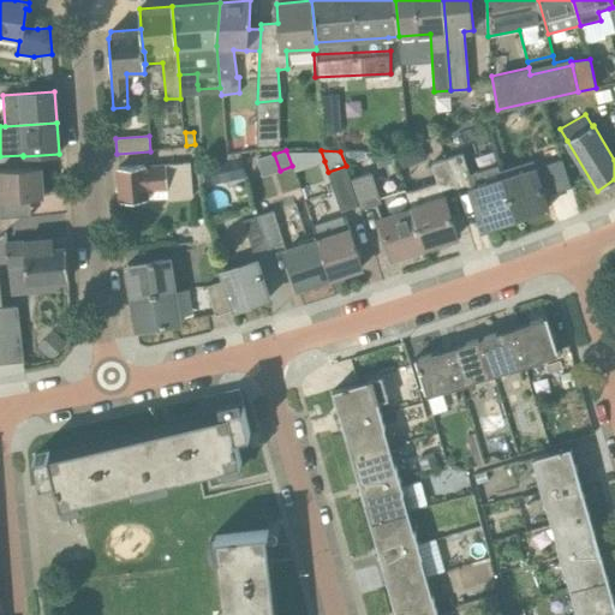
[(469,185),(483,230),(515,220),(502,178),(499,167),(497,163),(470,173),(463,154),(446,159),(455,187),(455,190),(469,185)]
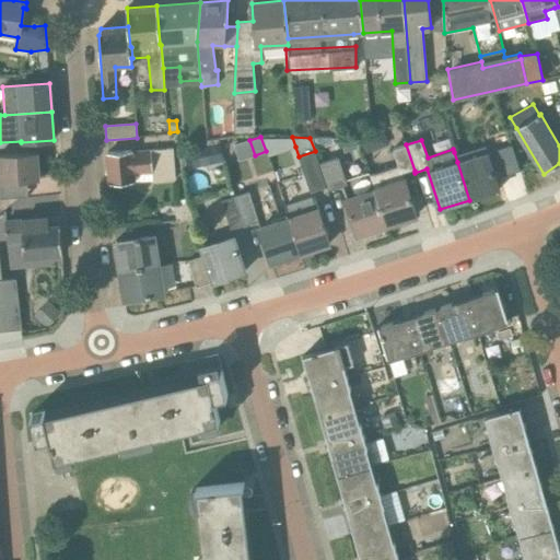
[(454,152),(457,162),(469,200),(499,190),(483,143),(454,152)]
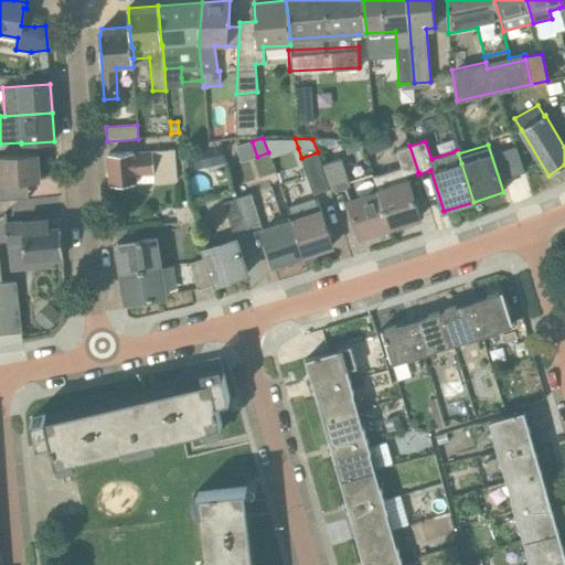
[(373,177),(376,190),(388,228),(420,219),(406,176),(418,172),(409,146),(396,150),(402,168),(373,177)]
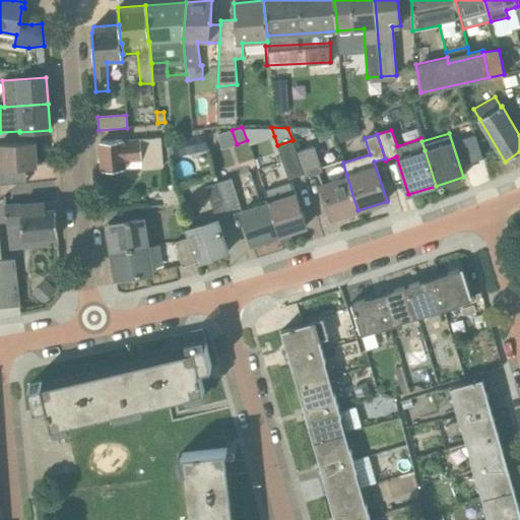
[(103,171),(126,169),(126,161),(141,160),(141,168),(163,167),(160,137),(100,142),(103,171)]
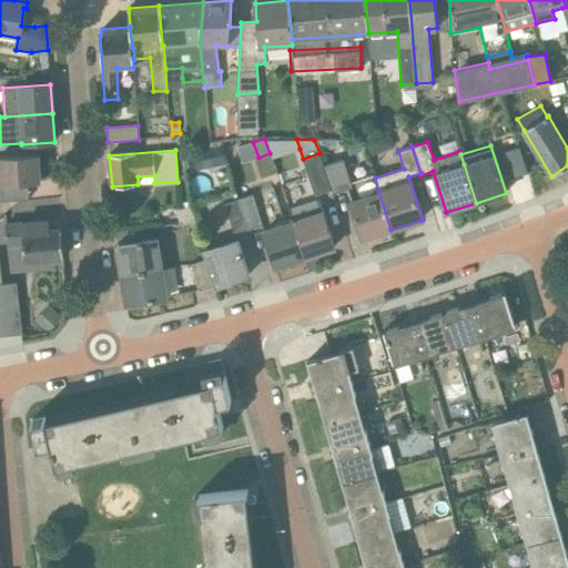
[(204,150),(192,152),(196,171),(208,168),(204,150)]
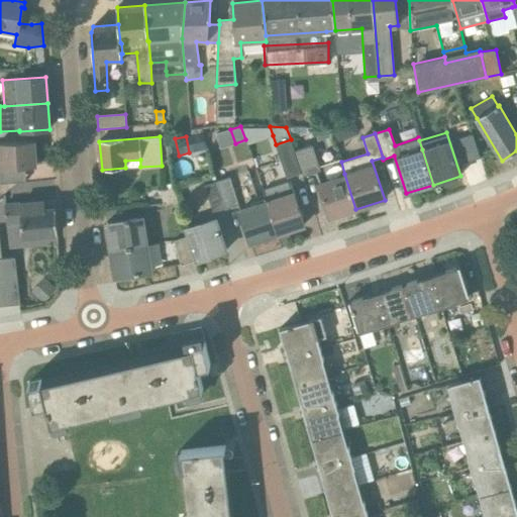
[(179,156),(175,138),(165,141),(169,158),(179,156)]
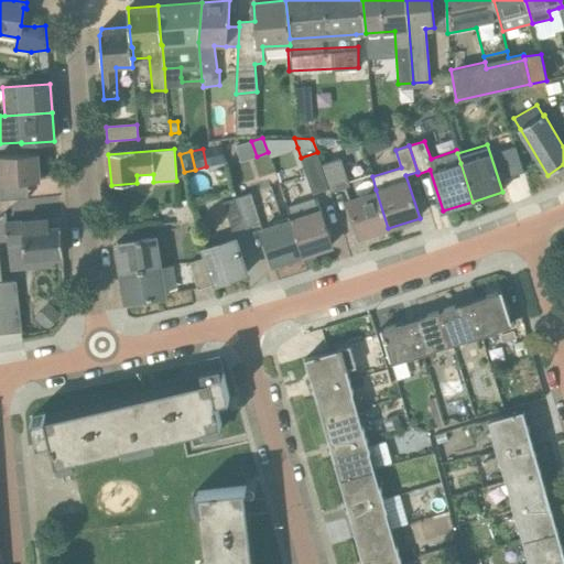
[(321,163),(317,152),(301,158),(313,194),(329,190),(321,163)]
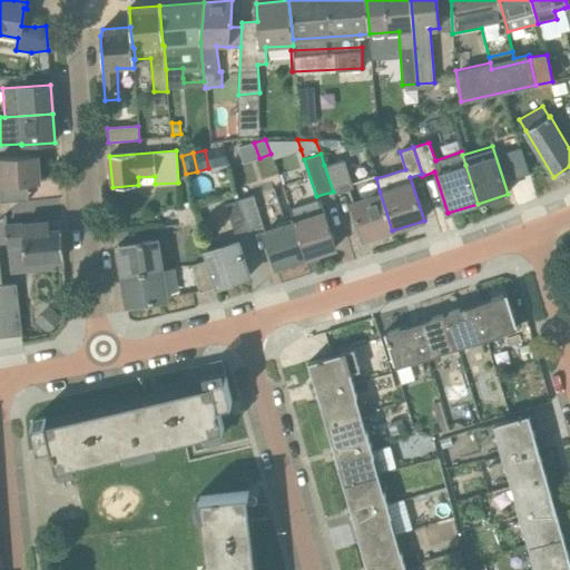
[(0,202),(2,202),(1,186),(40,184),(38,155),(0,157),(0,202)]
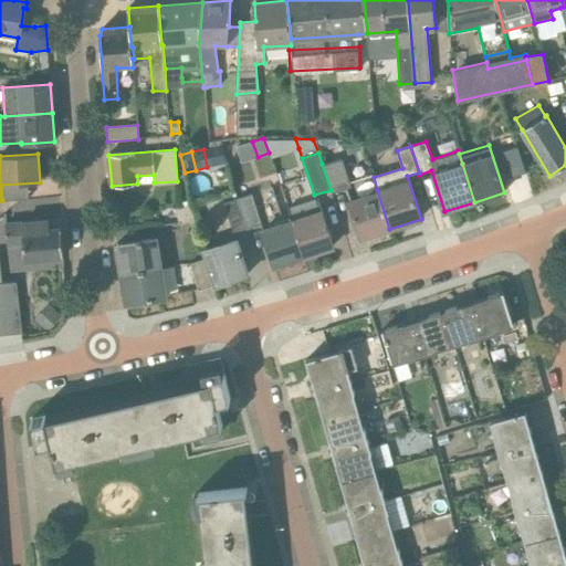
[(342,158),(322,165),(331,189),(332,194),(347,189),(352,188),(349,182),(342,158)]
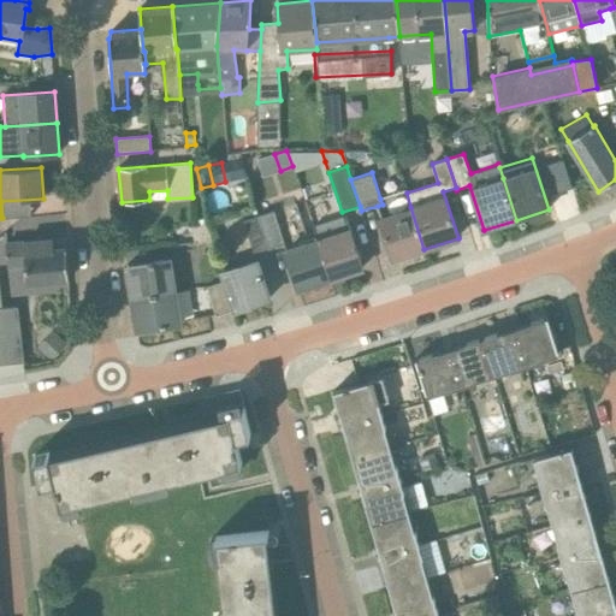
[(424,249),(410,207),(379,217),(392,259),(424,249)]
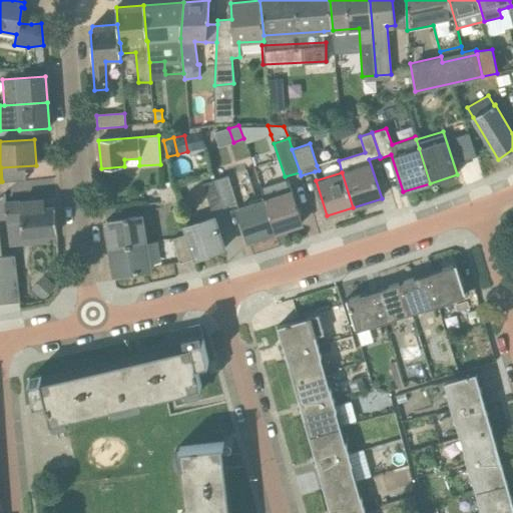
[(215,179),(224,208),(237,204),(227,175),(215,179)]
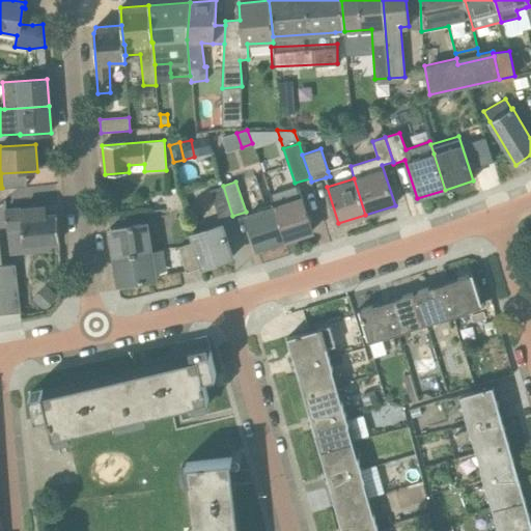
[(219,219),(232,216),(223,186),(210,190),(219,219)]
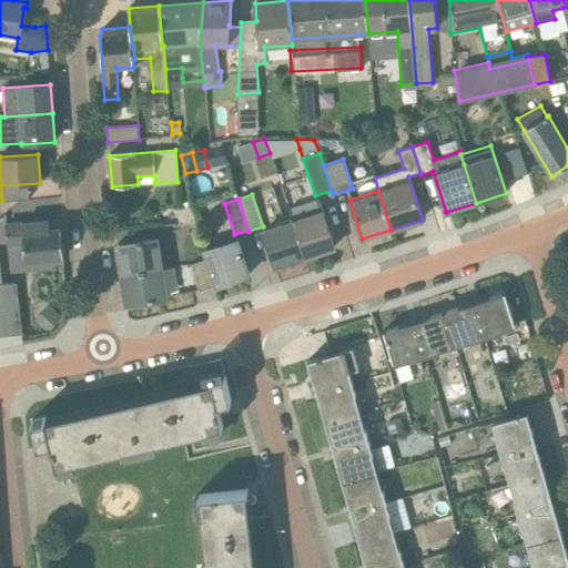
[(318,200),(290,210),(292,220),(304,257),(334,247),(318,200)]
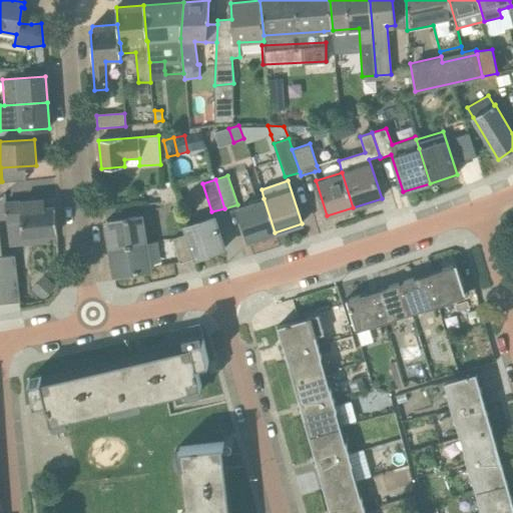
[(158,188),(162,203),(176,199),(172,185),(158,188)]
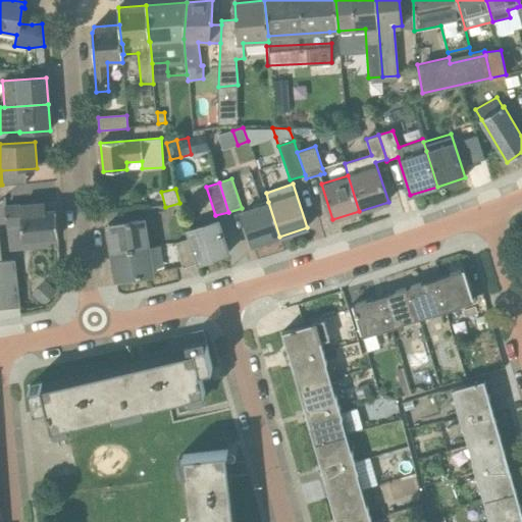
[(253,246),(279,237),(268,202),(242,211),(253,246)]
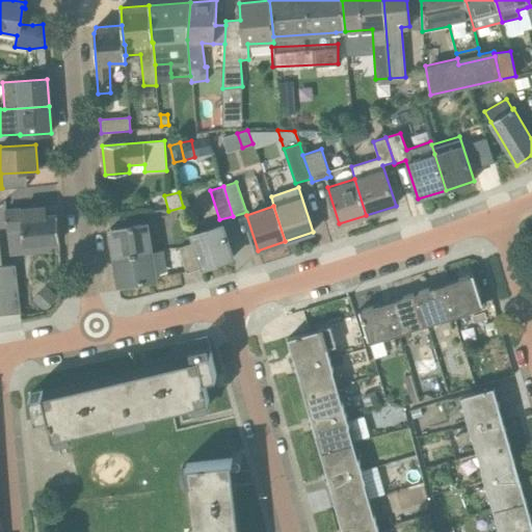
[(23,244),(59,241),(57,214),(46,215),(45,208),(5,211),(6,230),(8,245),(23,244)]
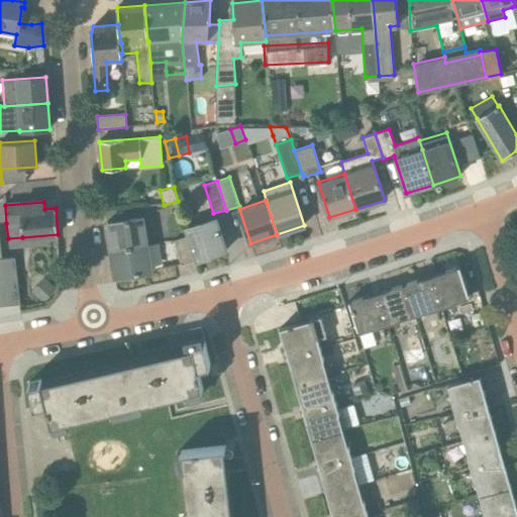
[(187,235),(195,261),(226,250),(215,217),(184,227),(187,235)]
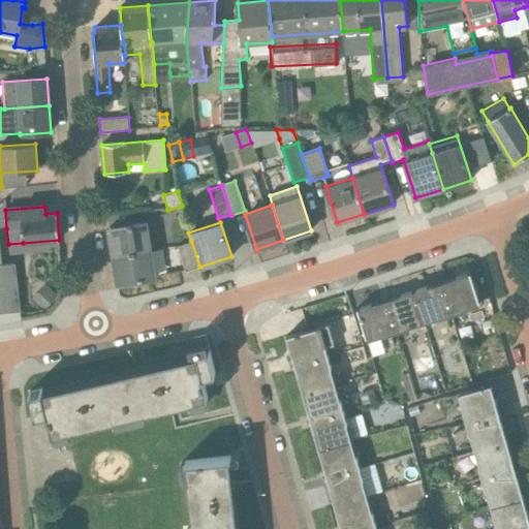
[(114,256),(150,249),(146,223),(110,228),(114,256)]
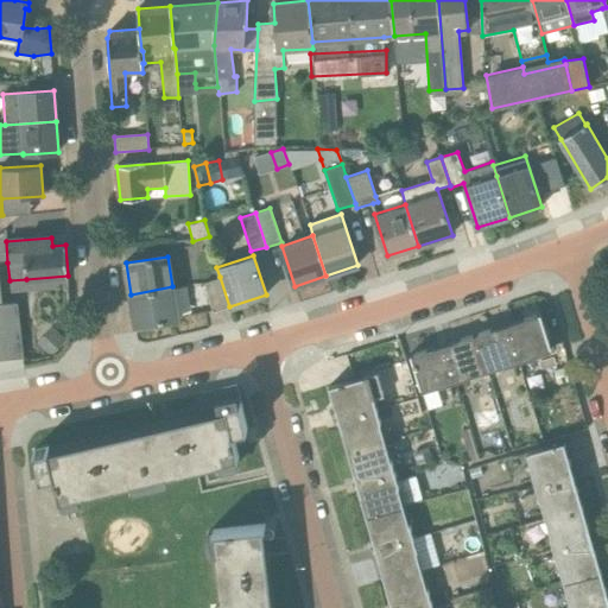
[(214,312),(229,306),(220,277),(204,283),(214,312)]
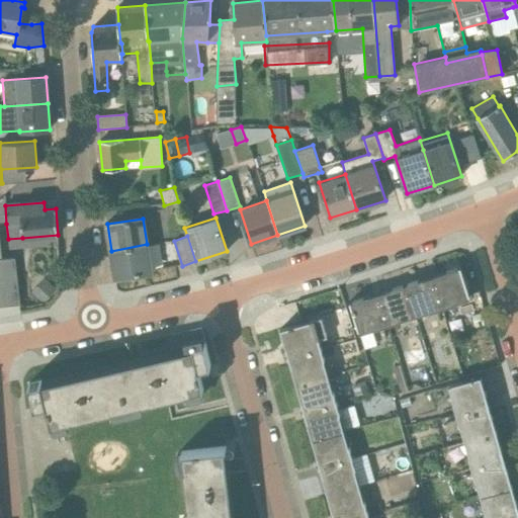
[(147,244),(111,251),(115,278),(151,272),(147,244)]
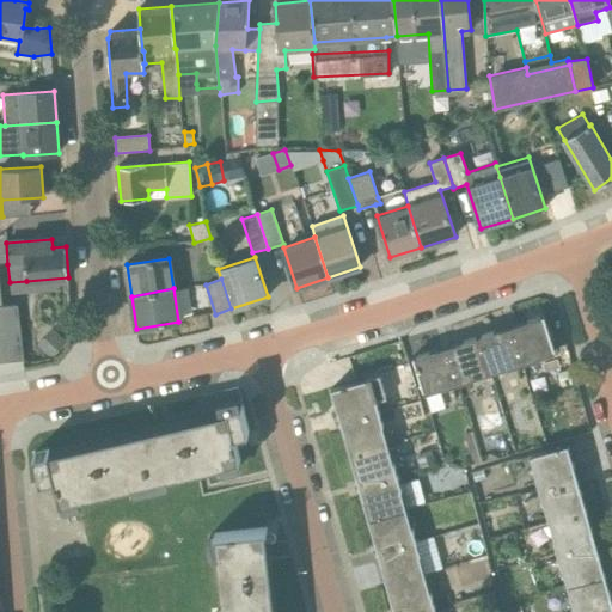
[(0,361),(24,359),(18,305),(0,306),(0,361)]
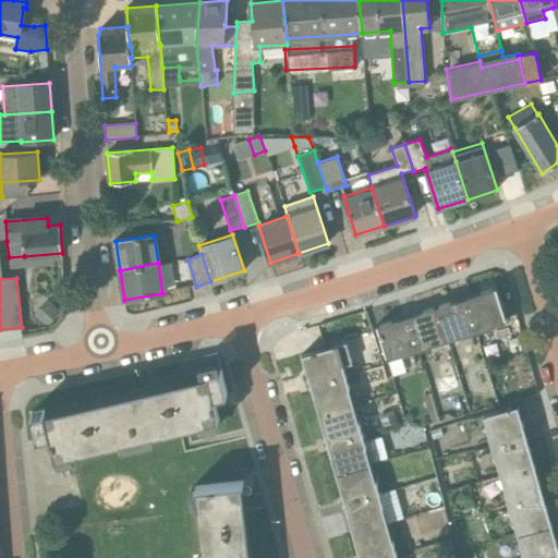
[(465,299),(476,331),(506,322),(505,318),(506,318),(496,288),(495,288),(495,289),(465,299)]
